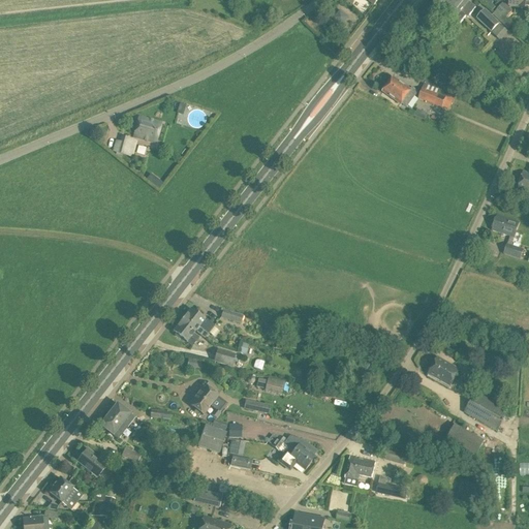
[(433,0),(432,1),(455,20),(461,23),(466,17),(468,18),(476,7),(466,0),(433,0)]
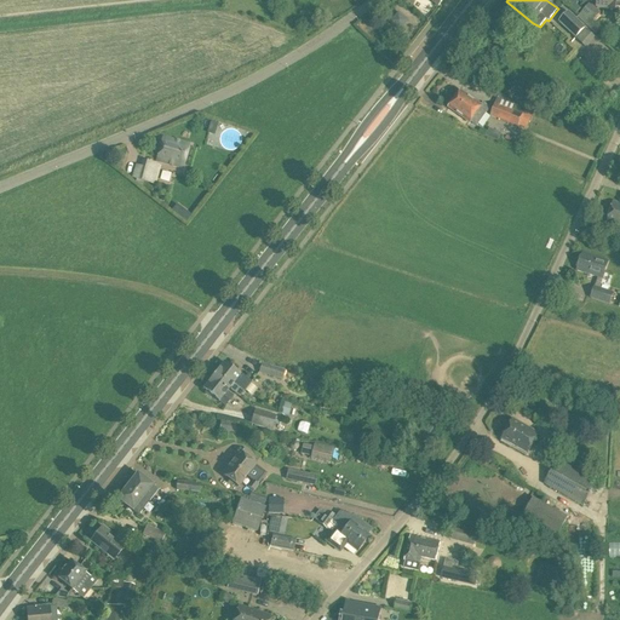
[(619,0),(597,0),(597,7),(619,11),(619,0)]
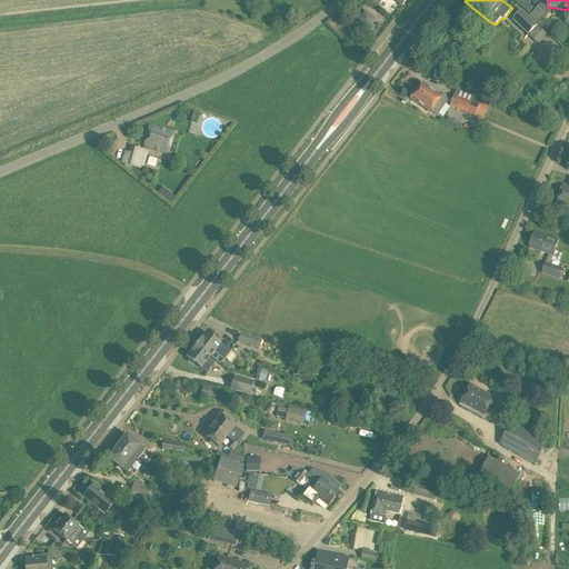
[(531,16),(547,31),(549,28),(541,20),(549,12),(541,5),(531,16)]
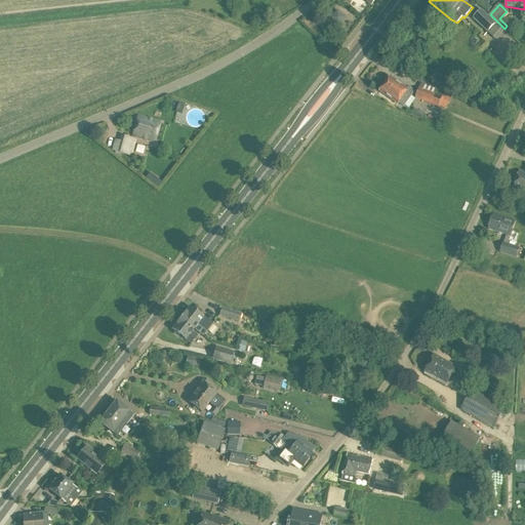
[(488,33),(495,25),(496,24),(481,9),(473,18),(488,33)]
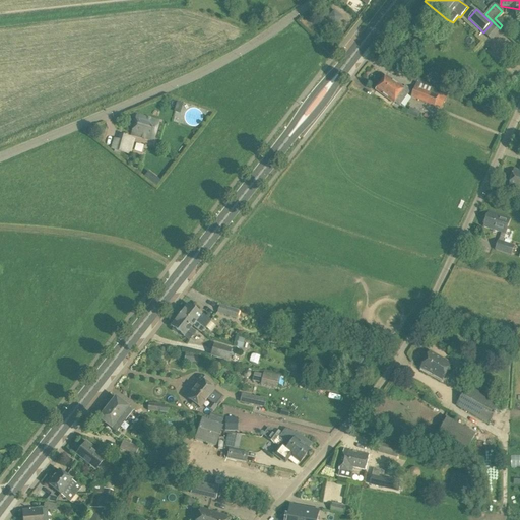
[(408,47),(413,40),(410,37),(404,44),(408,47)]
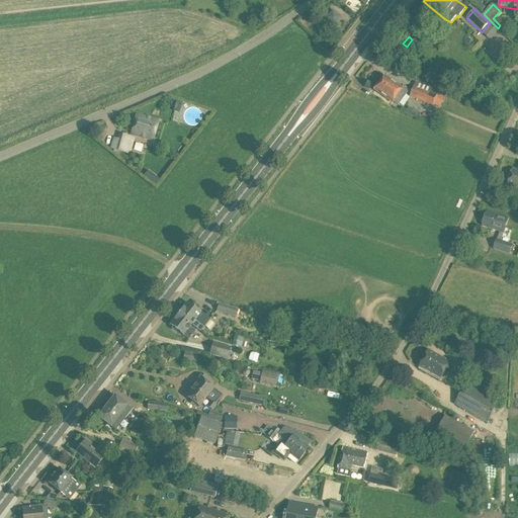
[(425,66),(432,70),(435,64),(429,60),(425,66)]
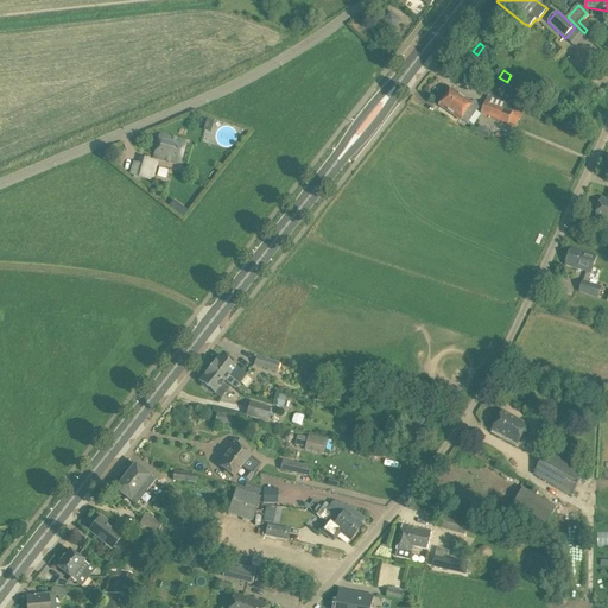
[(444,99),(472,118),(480,106),(473,101),(472,103),(451,89),(444,99)]
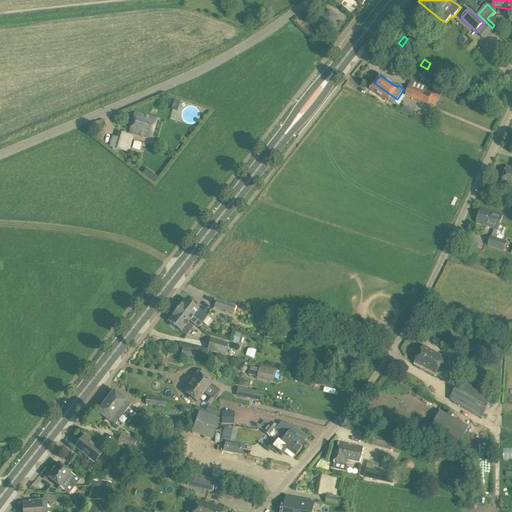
[(404,96),(427,105),(435,108),(441,90),(434,87),(436,85),(413,76),(404,96)]
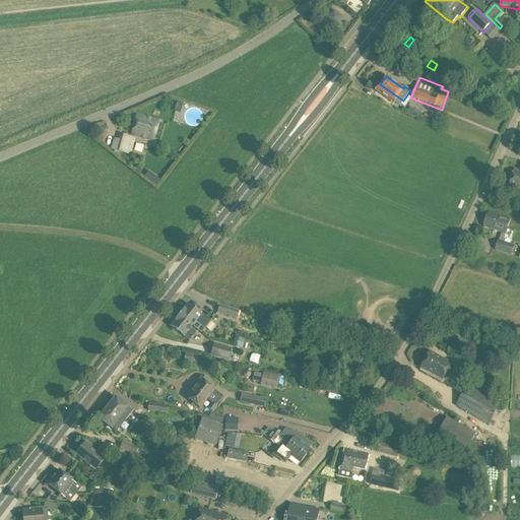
[(403,101),(380,84),(376,90),(399,107),(403,101)]
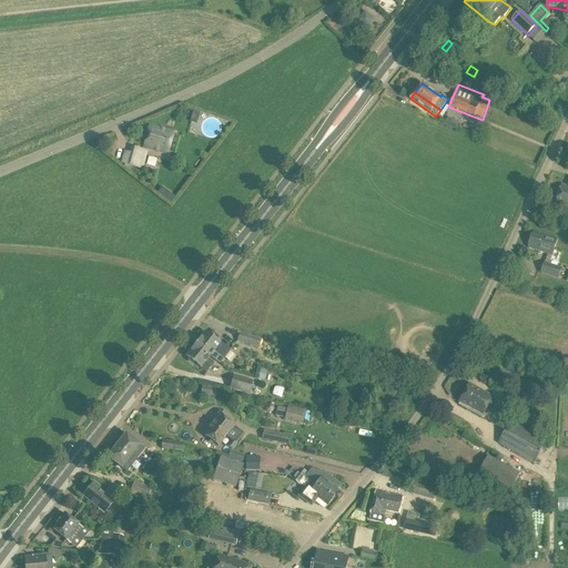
[(195,112),(191,123),(198,124),(201,114),(195,112)]
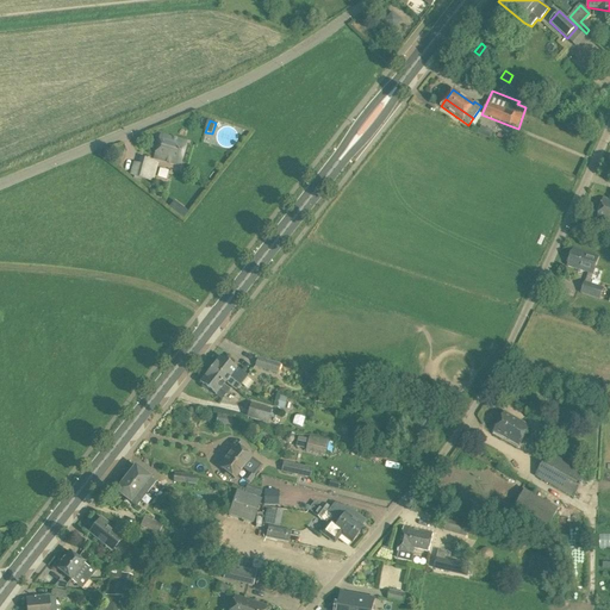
[(154,159),(180,166),(186,142),(161,135),(154,159)]
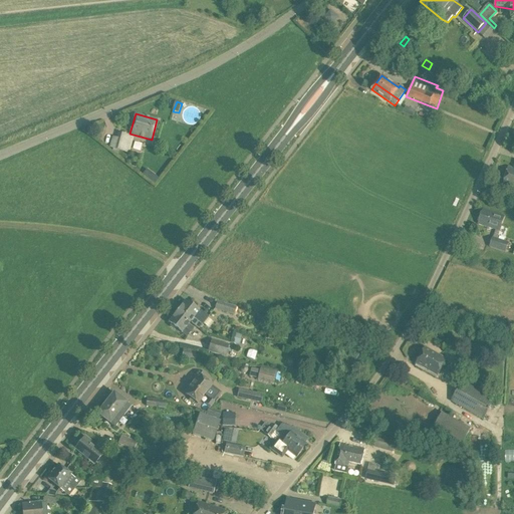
[(114,149),(130,153),(134,139),(117,135),(114,149)]
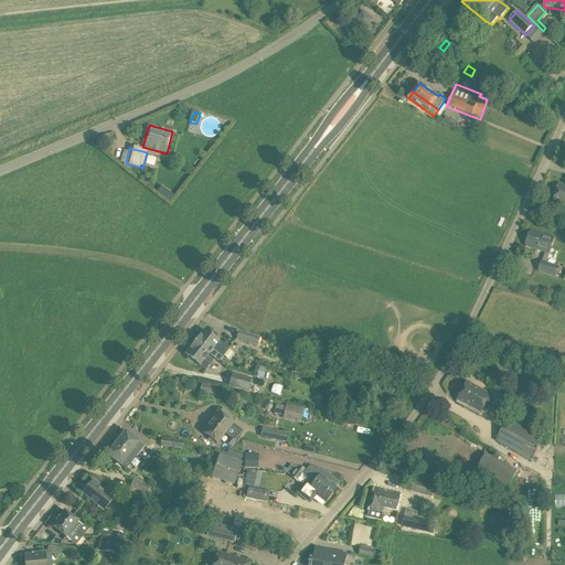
[(553,203),(564,205),(564,184),(564,187),(557,184),(553,203)]
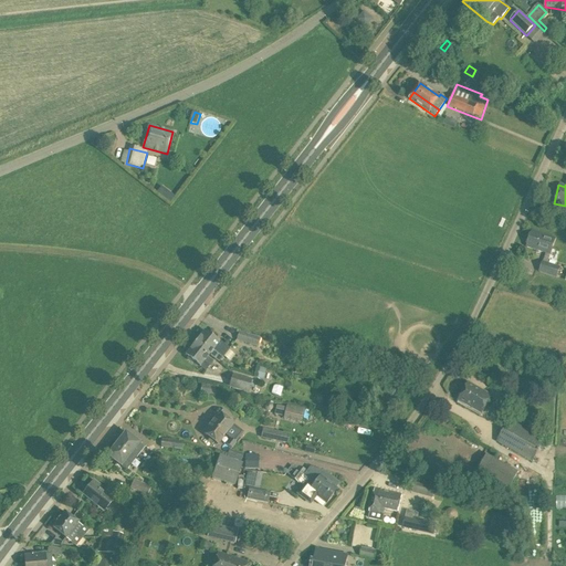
[(157,192),(170,202),(175,197),(161,187),(160,188),(157,192)]
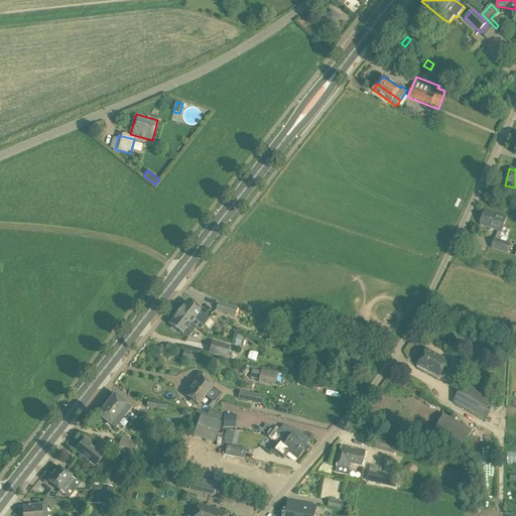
[(480,226),(501,233),(506,218),(485,210),(480,226)]
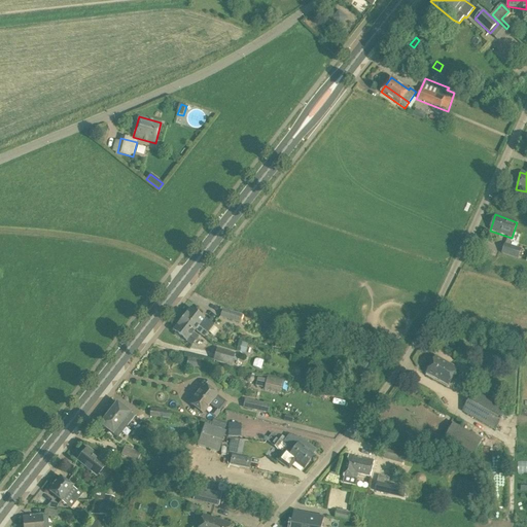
[(522,249),(505,244),(501,254),(518,259),(522,249)]
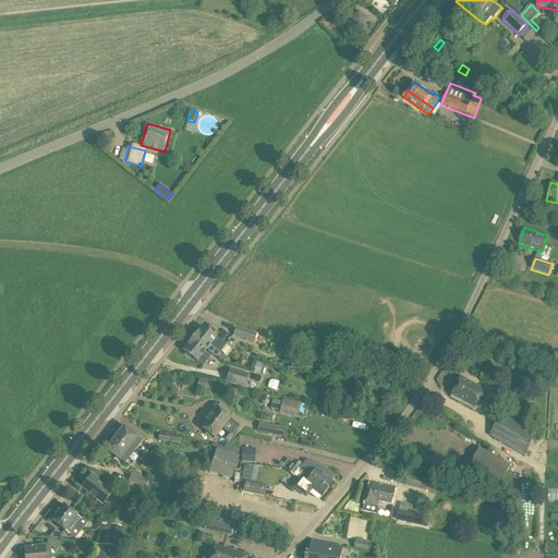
[(192,341),(205,351),(206,350),(216,358),(226,343),(216,336),(216,337),(202,326),(190,340),(191,341),(192,341)]
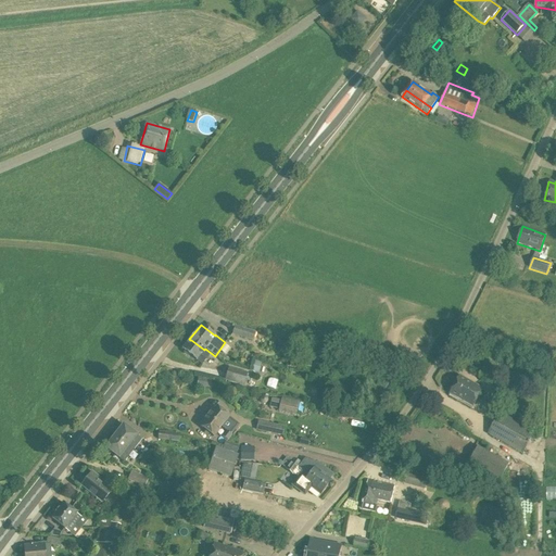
[(232,333),(253,340),(255,332),(235,326),(232,333)]
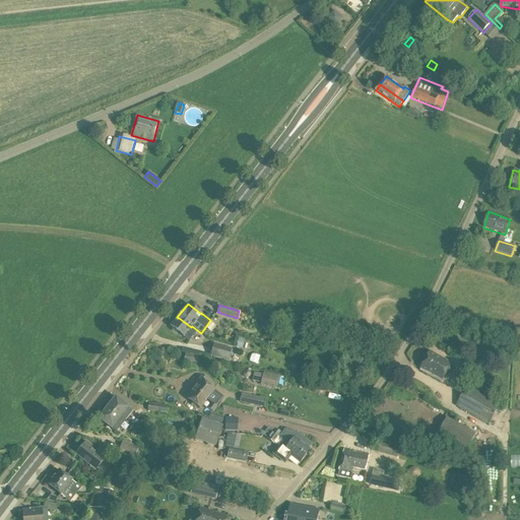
[(178,318),(177,317),(170,326),(183,336),(184,336),(187,339),(194,331),(190,328),(191,327),(179,318),(178,318)]
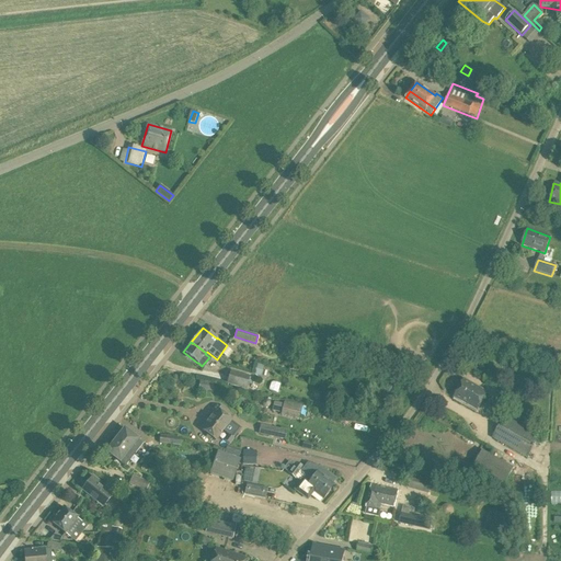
[(325,369),(333,371),(336,361),(329,359),(325,369)]
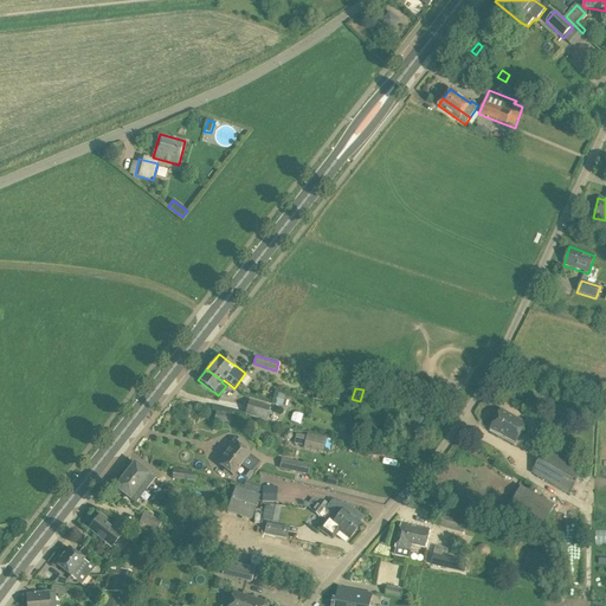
[(376,400),(386,403),(389,392),(380,389),(376,400)]
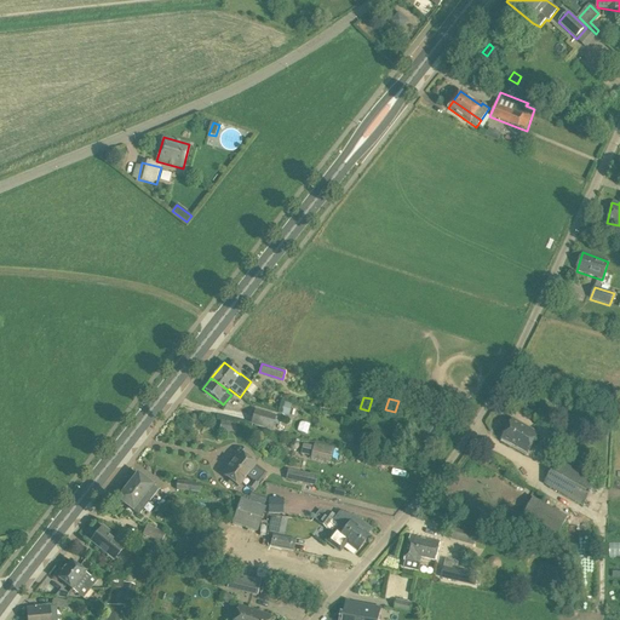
[(283,403),(281,413),(288,415),(291,405),(283,403)]
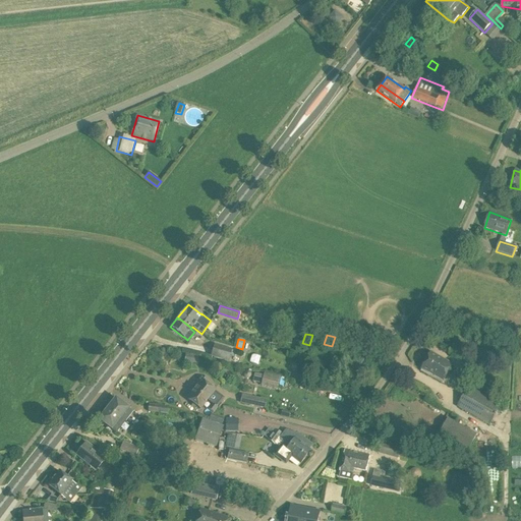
[(211,355),(228,360),(231,349),(214,345),(211,355)]
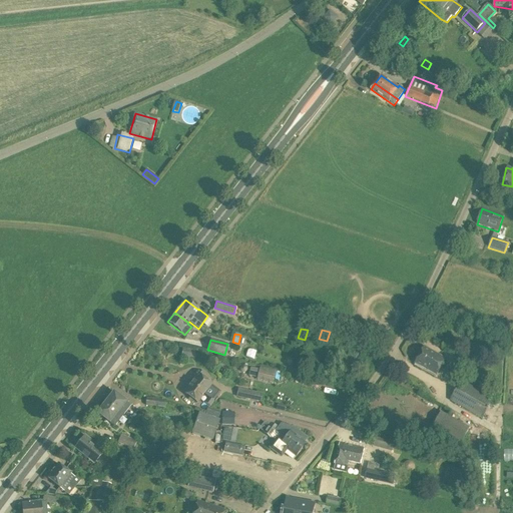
[(442,350),(454,353),(456,344),(444,341),(442,350)]
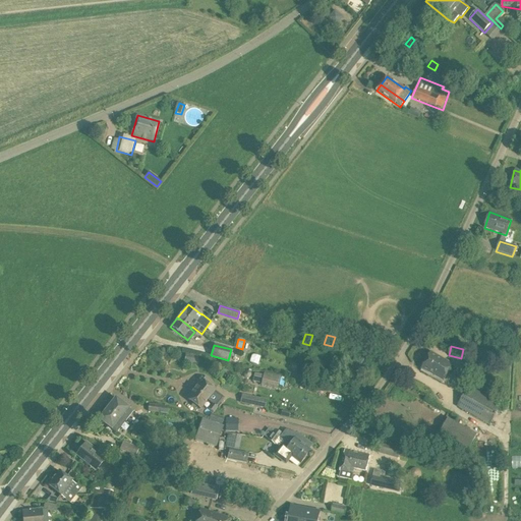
[(421,369),(443,381),(452,364),(430,353),(421,369)]
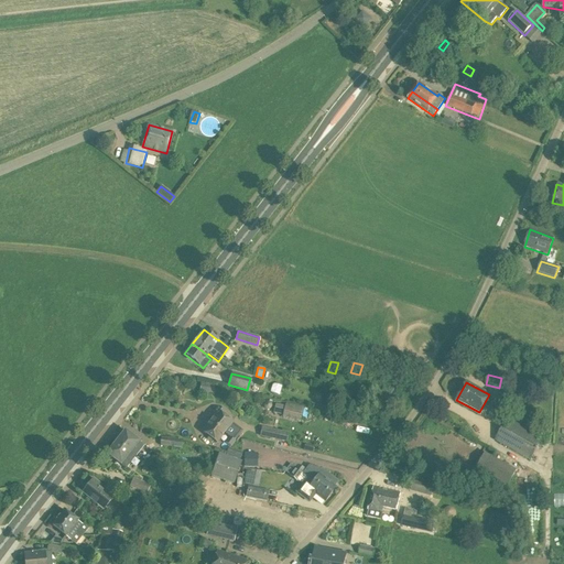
[(199,391),(214,393),(215,387),(201,384),(199,391)]
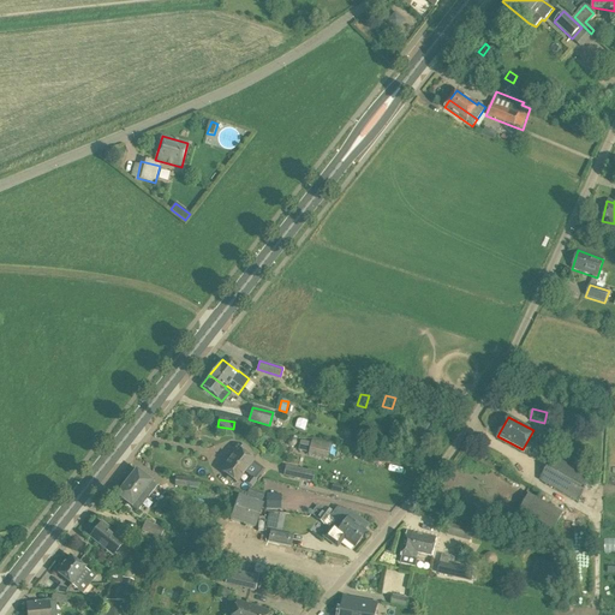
[(236,483),(245,471),(250,476),(257,481),(261,476),(264,470),(238,449),(221,470),(236,483)]
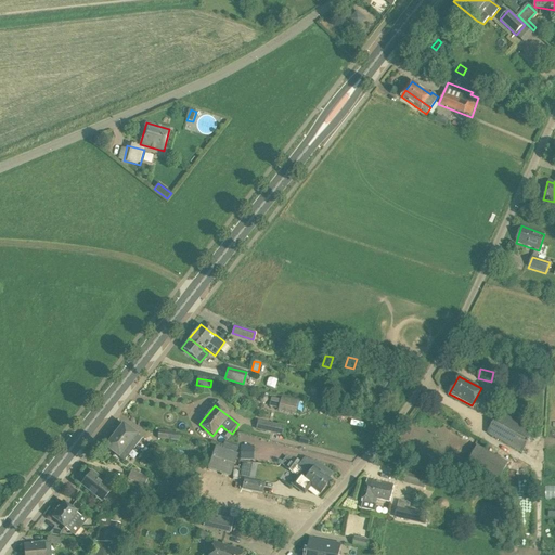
[(489,433),(520,450),(531,433),(500,415),(489,433)]
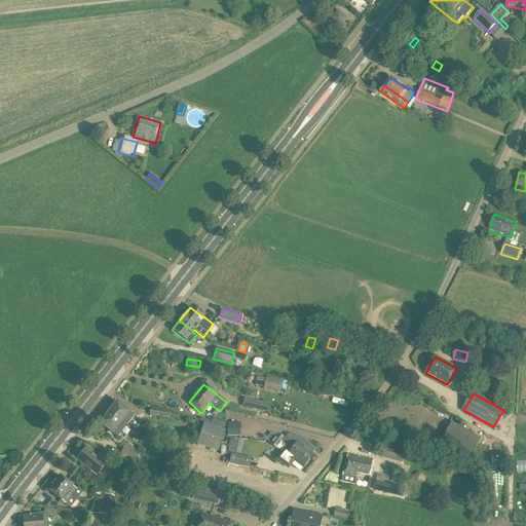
[(243,405),(267,411),(269,405),(245,400),(243,405)]
